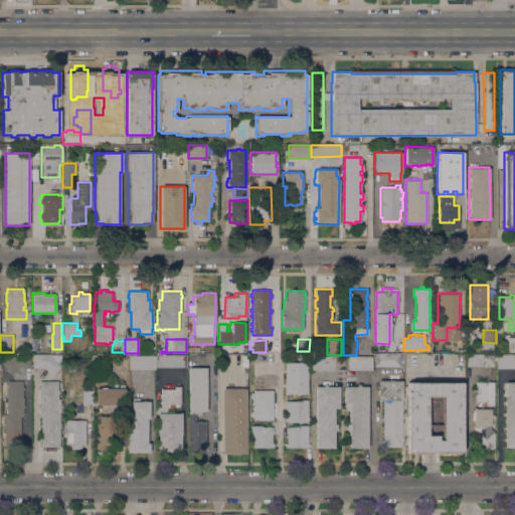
[(24,347),(24,345),(28,345),(29,351),(26,351),(26,352),(17,353),(16,348),(24,347)]
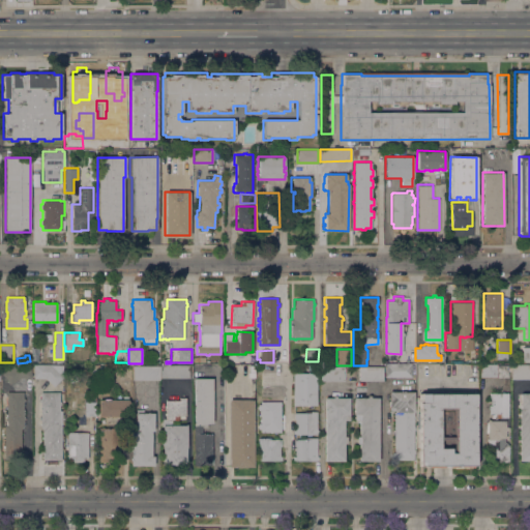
[(31,363),(31,378),(21,378),(20,377),(9,384),(2,373),(16,364),(31,363)]
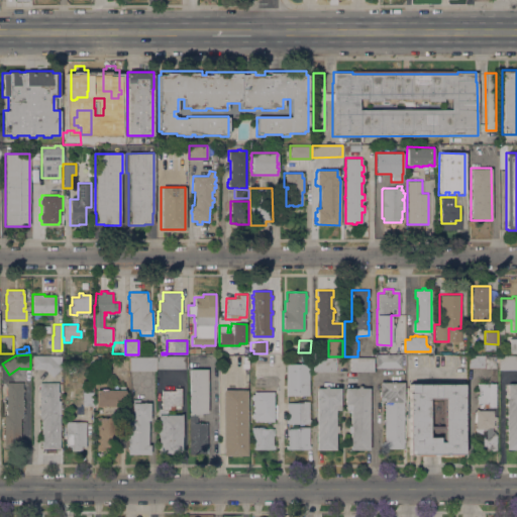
[(156,355),(162,355),(162,354),(167,354),(167,355),(186,355),(186,369),(156,369),(156,356),(156,355)]
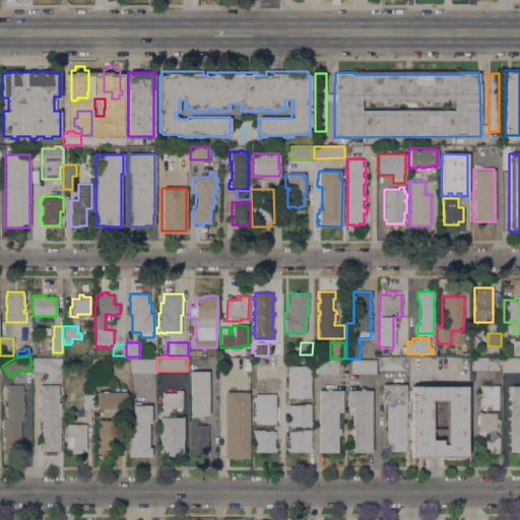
[(377,356),(403,356),(403,370),(377,370),(377,356)]
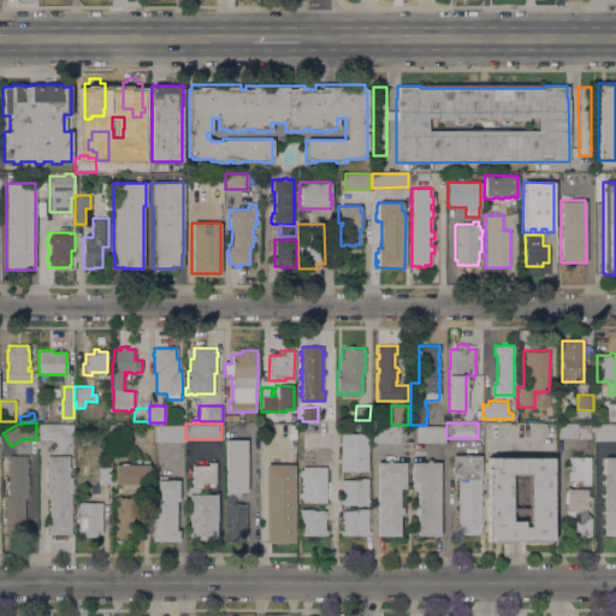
[(578,424),(591,424),(590,438),(557,438),(557,422),(578,424)]
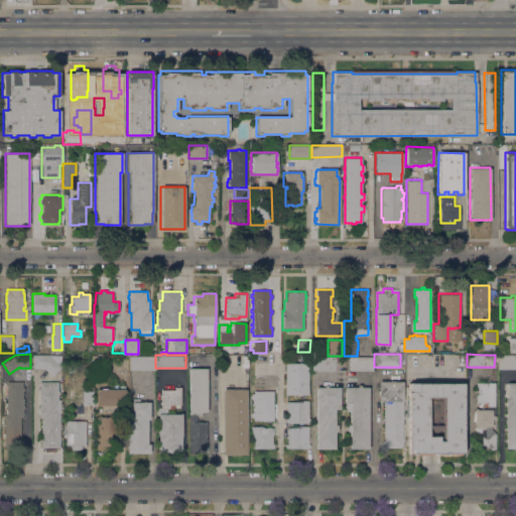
[(515,354),(515,369),(498,369),(498,355),(515,354)]
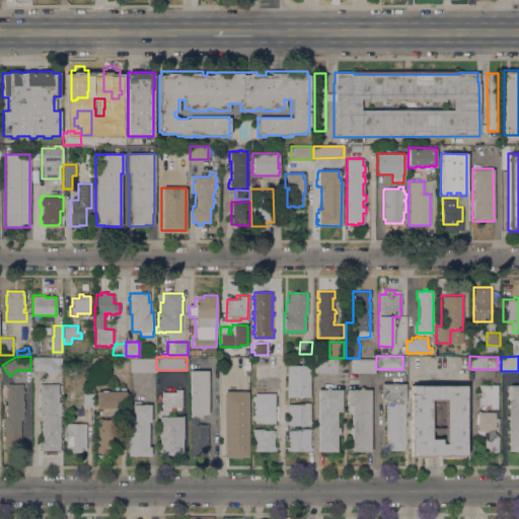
[(62,369),(52,379),(44,370),(32,370),(32,357),(50,357),(62,369)]
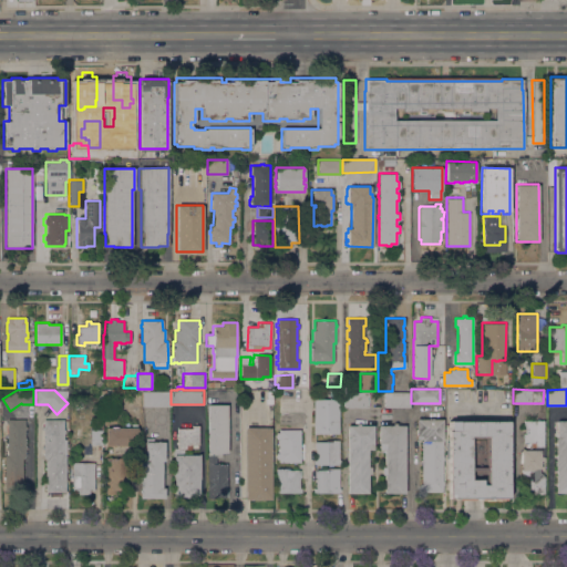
[(171,404),(171,406),(142,406),(142,391),(171,391),(171,404)]
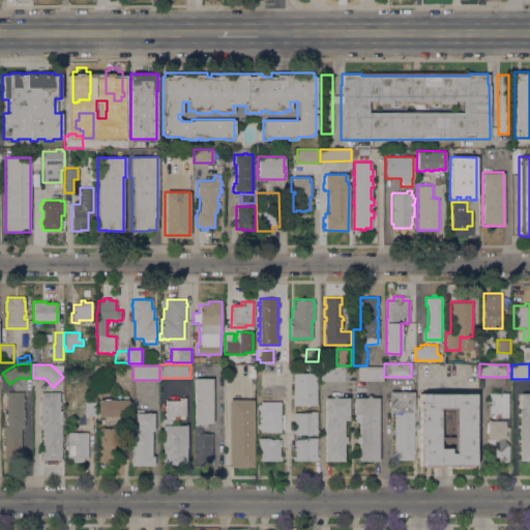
[(344,366),(344,381),(320,381),(320,366),(344,366)]
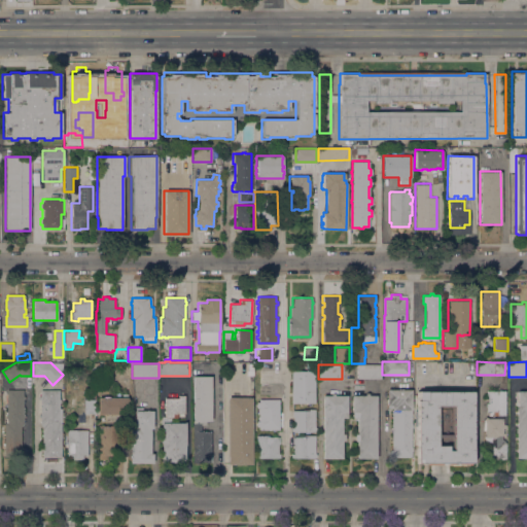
[(380,364),(381,379),(357,379),(357,365),(380,364)]
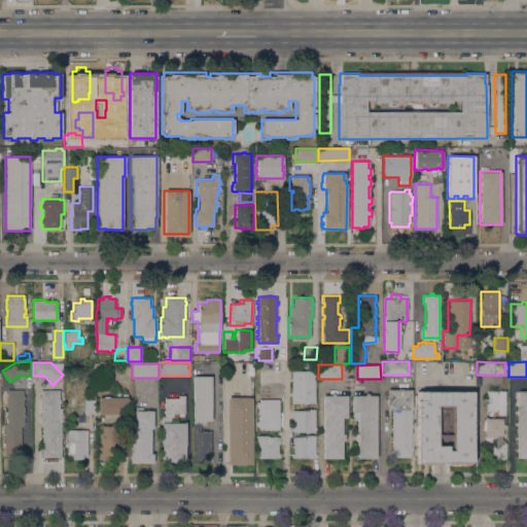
[(272,370),(272,393),(259,393),(259,371),(272,370)]
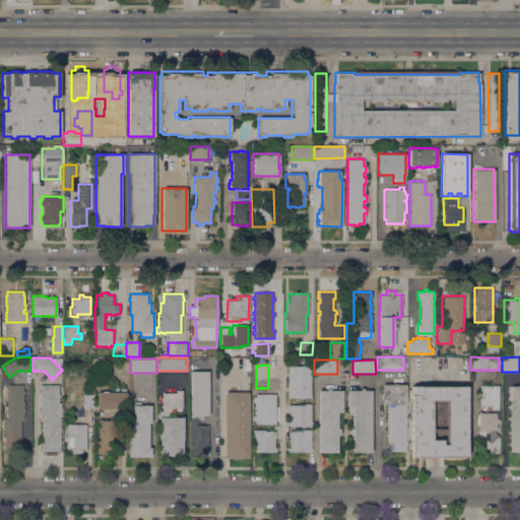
[(311,397),(287,397),(287,366),(311,366),(311,397)]
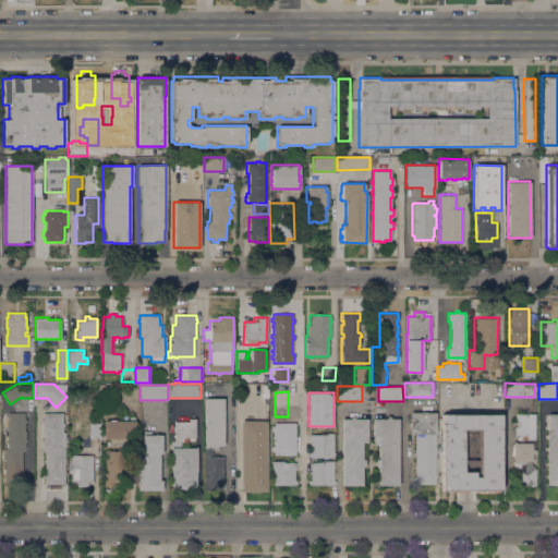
[(223,446),(218,446),(218,450),(213,450),(213,457),(222,457),(222,481),(223,481),(223,488),(222,488),(222,490),(204,490),(204,446),(204,398),(223,398),(223,446)]
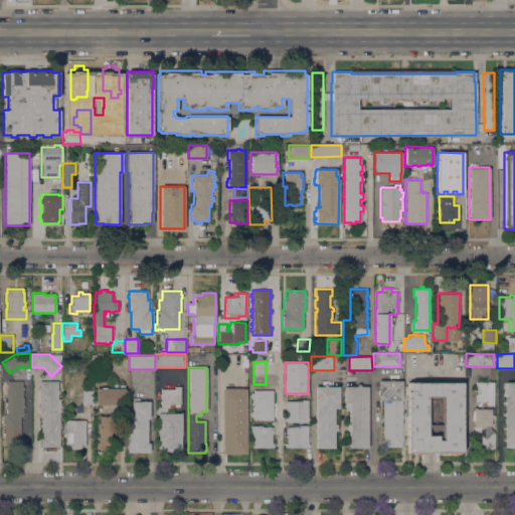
[(388,380),(388,379),(392,379),(392,380),(402,380),(401,414),(402,414),(402,417),(401,437),(402,437),(402,441),(402,447),(383,447),(383,445),(381,445),(381,440),(382,440),(383,398),(378,398),(379,396),(377,396),(377,380),(388,380)]
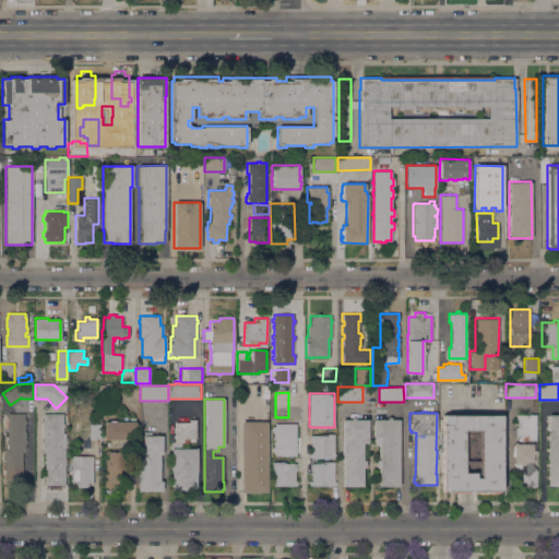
[(4,449),(7,448),(7,413),(24,413),(24,419),(26,419),(26,426),(24,426),(24,439),(26,439),(26,443),(24,443),(24,452),(22,452),(22,474),(23,474),(23,478),(4,478),(4,449)]
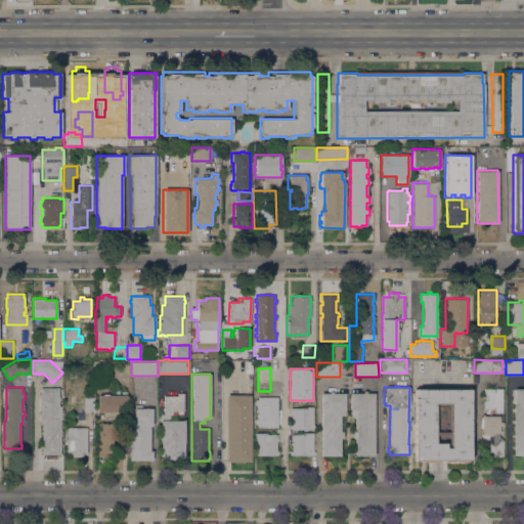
[(58,388),(58,409),(59,409),(59,412),(58,412),(58,421),(60,421),(60,430),(61,430),(61,432),(60,432),(60,442),(61,442),(61,445),(60,445),(60,454),(41,454),(42,424),(40,424),(40,422),(40,416),(38,416),(38,411),(39,411),(40,397),(38,397),(38,394),(39,394),(39,387),(58,388)]
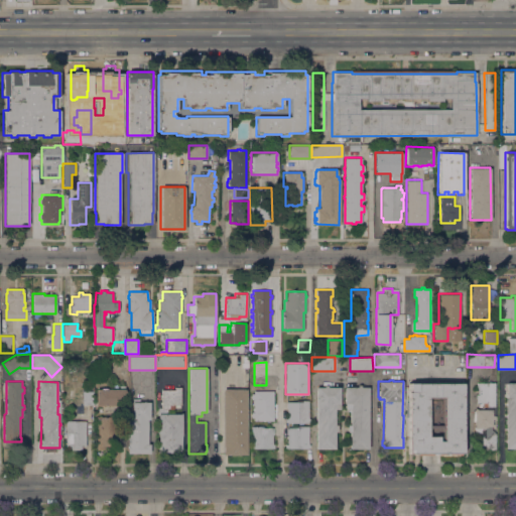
[(494,382),(494,406),(496,406),(495,415),(495,419),(492,419),(492,430),(492,431),(494,431),(494,432),(496,432),(495,449),(478,449),(478,435),(475,435),(475,429),(474,429),(474,426),(475,426),(475,413),(474,413),(474,409),(485,409),(485,406),(476,406),(477,382),(494,382)]
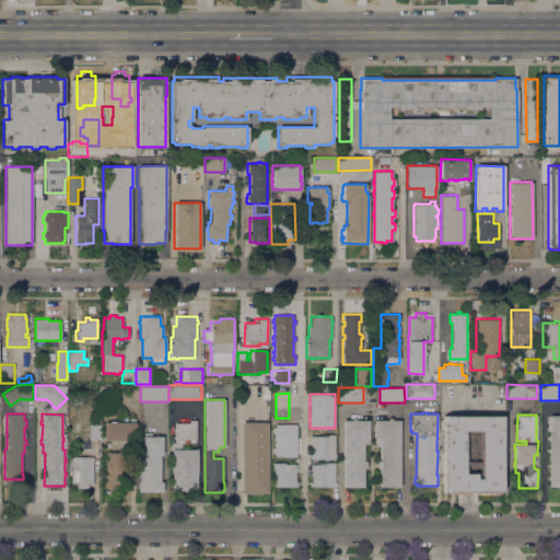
[(559,487),(549,487),(549,431),(547,431),(547,424),(549,424),(549,416),(559,415),(559,487)]
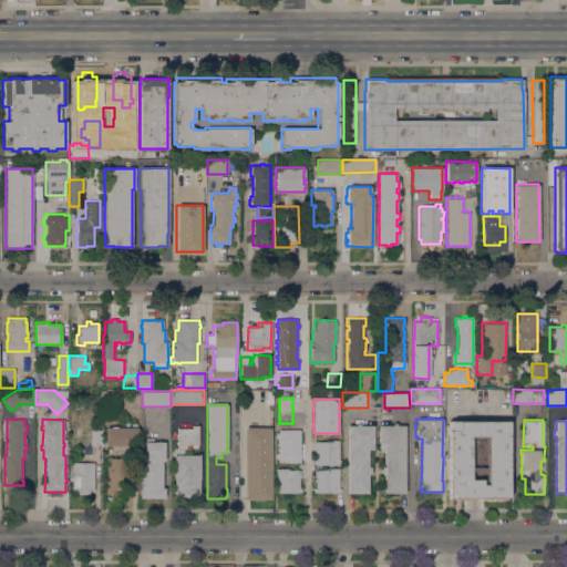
[(493,500),(493,498),(487,498),(487,500),(481,500),(481,497),(474,497),(474,500),(457,500),(457,498),(449,498),(449,421),(508,421),(508,497),(505,497),(505,500),(493,500)]
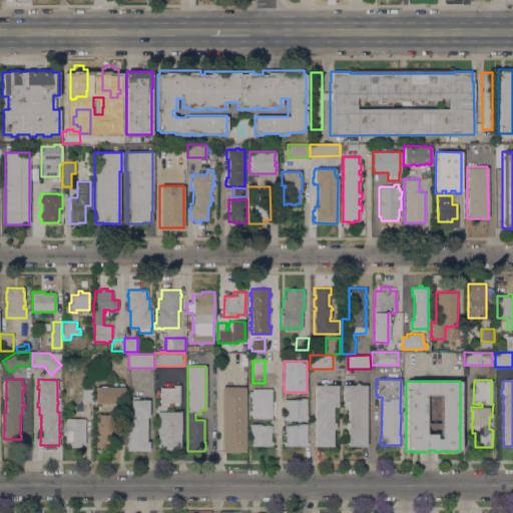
[(118,387),(118,383),(123,383),(123,387),(124,387),(124,389),(125,389),(125,394),(124,394),(124,403),(94,403),(95,387),(118,387)]
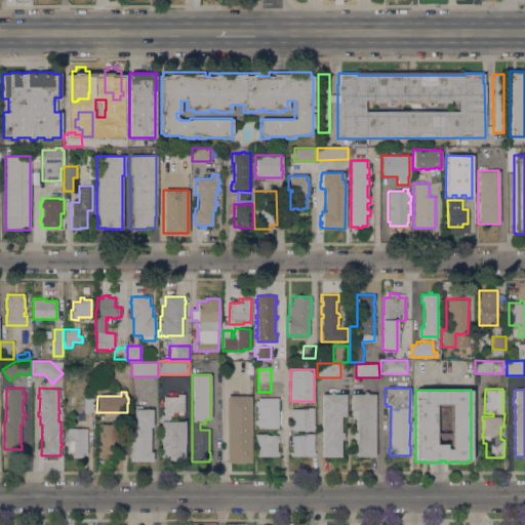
[(346,416),(340,416),(340,432),(342,432),(342,439),(340,439),(340,456),(321,456),(322,394),(329,394),(329,392),(332,392),(332,394),(346,394),(346,416)]
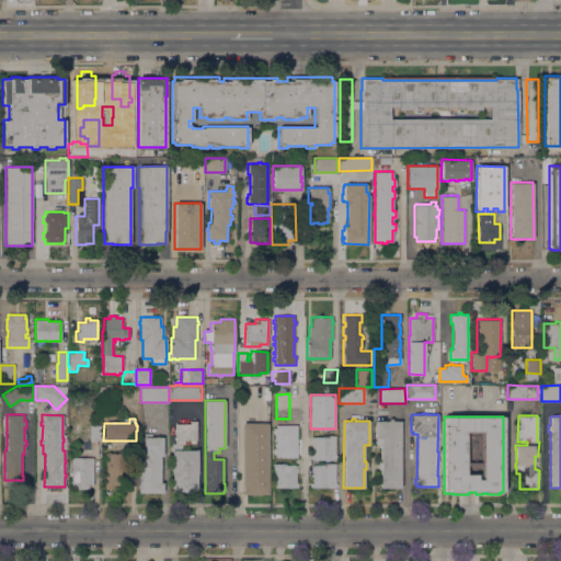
[(388,421),(388,419),(392,419),(391,421),(400,421),(400,488),(380,488),(380,469),(377,469),(377,461),(380,461),(380,445),(375,445),(375,421),(388,421)]
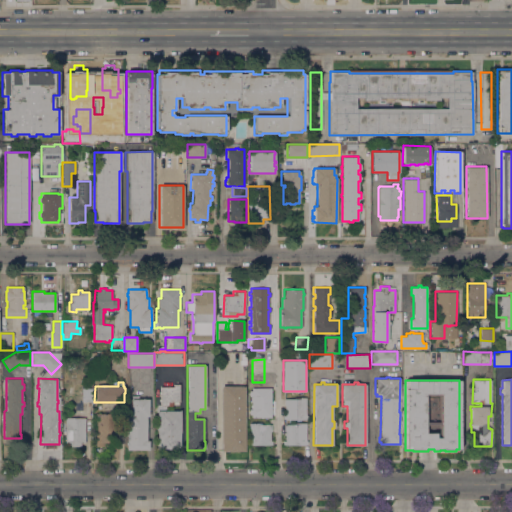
[(179,402),(177,401),(177,403),(173,403),(173,402),(172,402),(172,406),(163,406),(163,410),(178,410),(180,410),(180,432),(179,432),(179,449),(156,449),(157,428),(156,428),(156,404),(159,404),(160,401),(158,401),(158,399),(159,399),(160,393),(158,393),(159,391),(160,391),(160,387),(173,387),(173,384),(179,384),(179,402)]
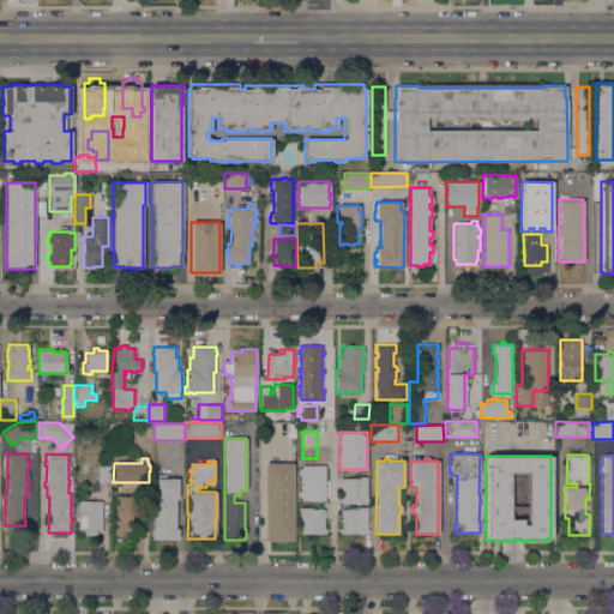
[(293,463),(293,541),(265,541),(264,463),(293,463)]
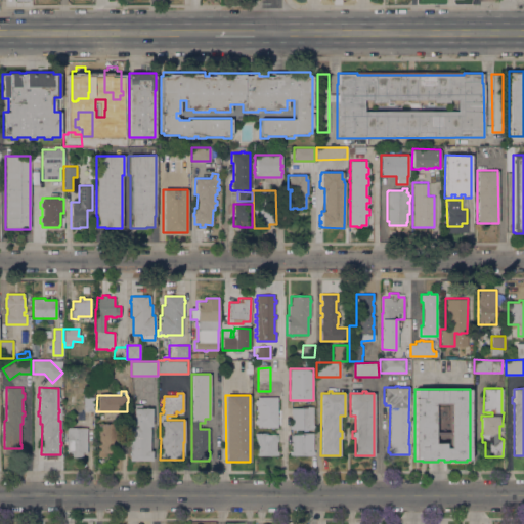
[(277,396),(277,427),(257,427),(257,424),(255,424),(255,419),(257,419),(257,418),(256,418),(256,413),(257,413),(257,411),(256,411),(256,405),(255,405),(255,400),(257,400),(257,396),(277,396)]
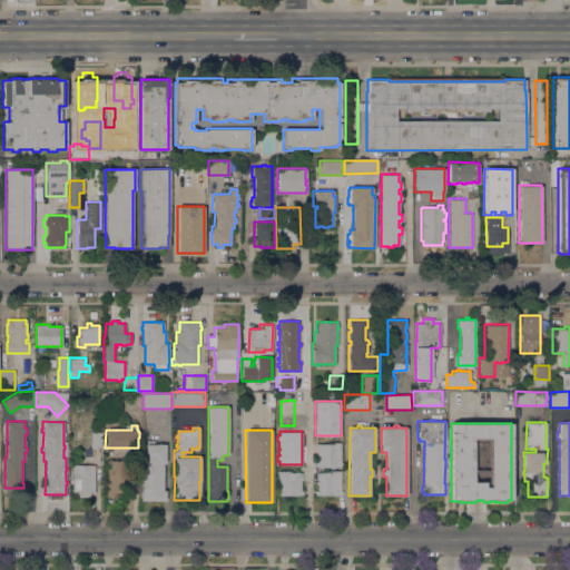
[(102,432),(102,445),(95,445),(95,448),(90,448),(90,432),(102,432)]
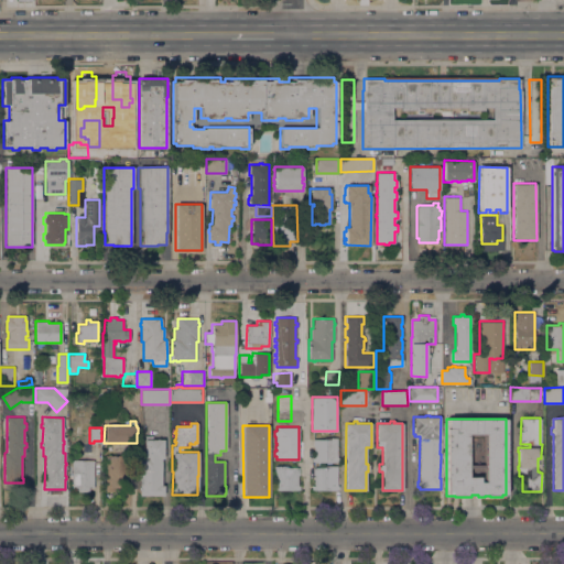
[(163,440),(163,458),(161,458),(160,485),(163,485),(163,496),(139,496),(139,456),(143,456),(144,435),(151,435),(151,438),(163,440)]
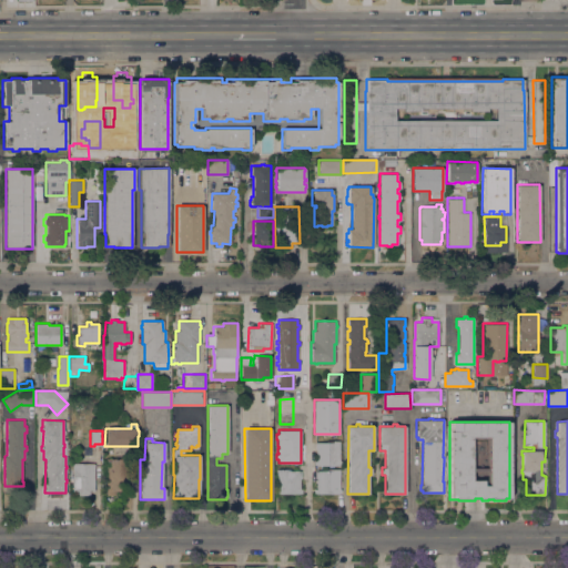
[(340,440),(340,460),(341,460),(341,464),(340,464),(340,466),(315,465),(313,465),(313,460),(316,460),(316,450),(315,450),(315,442),(326,442),(326,440),(340,440)]
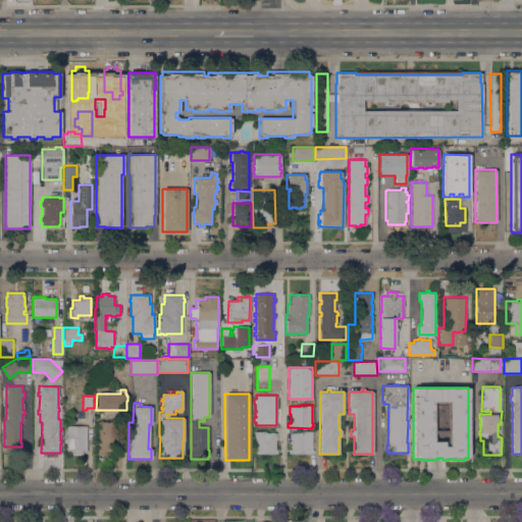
[(120,421),(120,455),(97,455),(97,421),(120,421)]
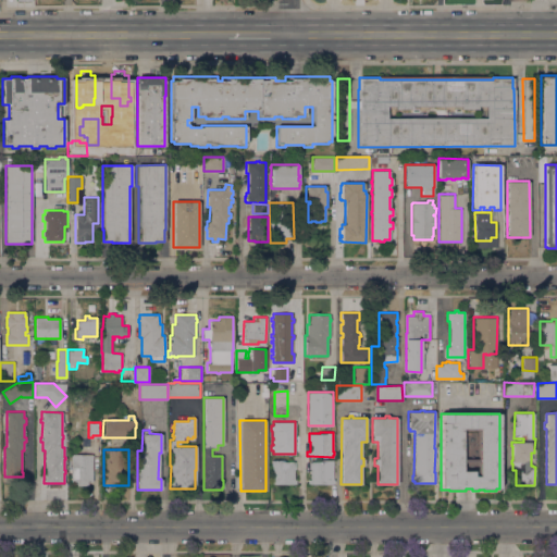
[(93,454),(93,481),(87,481),(87,485),(76,485),(76,481),(71,481),(71,454),(93,454)]
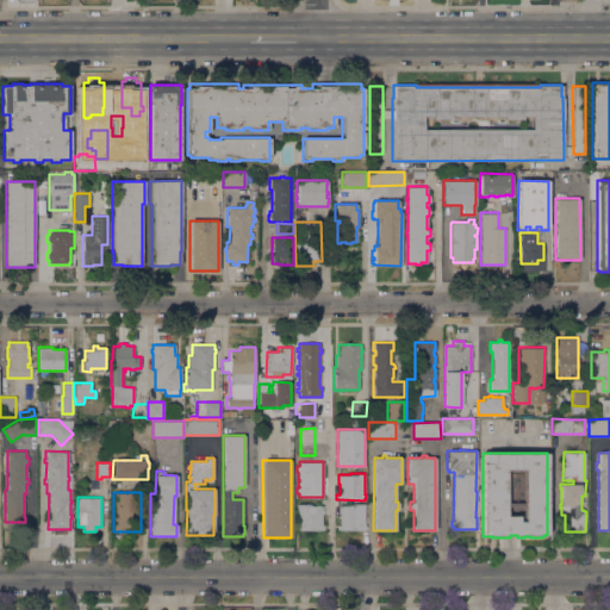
[(323,514),(322,514),(322,526),(324,526),(324,530),(322,530),(297,530),(297,504),(311,504),(311,505),(323,505),(323,514)]
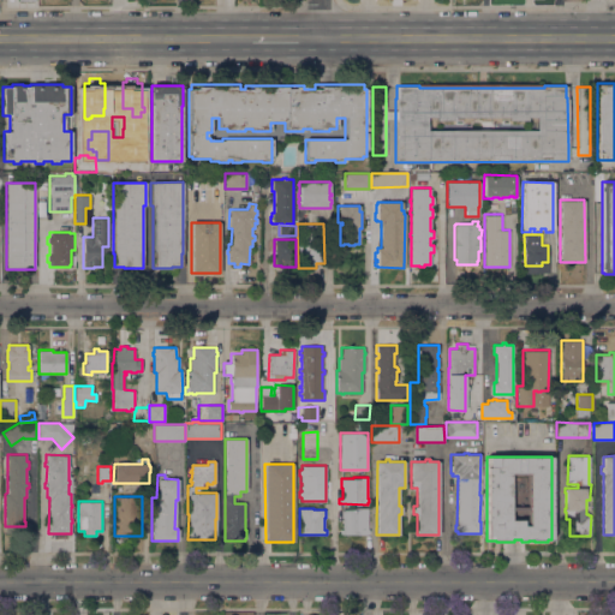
[(352,509),(352,508),(368,508),(368,530),(369,530),(369,532),(368,532),(368,535),(341,535),(341,533),(339,533),(339,530),(341,530),(341,518),(340,518),(340,509),(352,509)]
